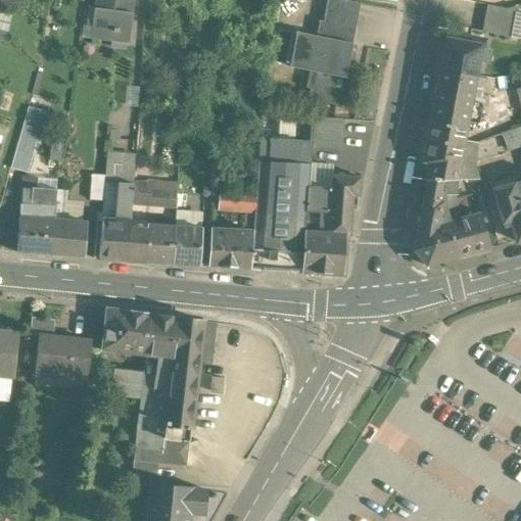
[(96,0),(92,29),(117,32),(119,28),(131,30),(134,1),(130,0),(96,0)]
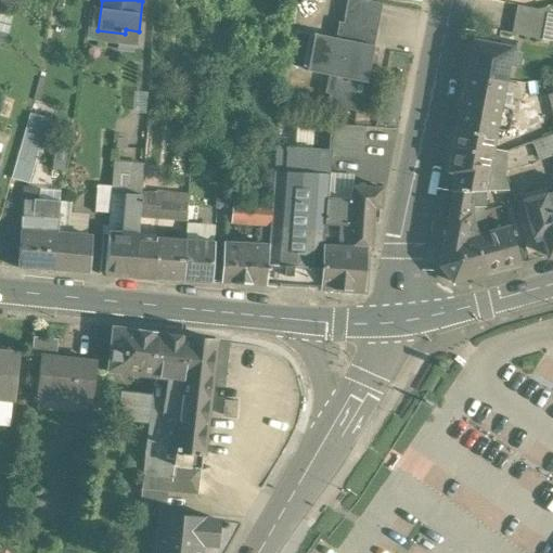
[(349,0),(342,38),(376,44),(384,3),(369,0),(349,0)]
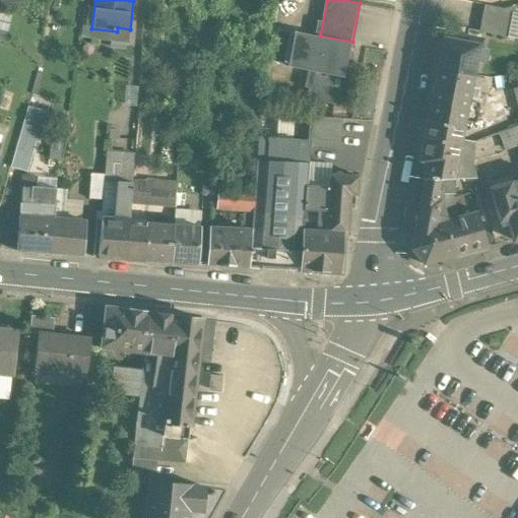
[(505,8),(487,4),(480,29),(508,36),(514,6),(505,8)]
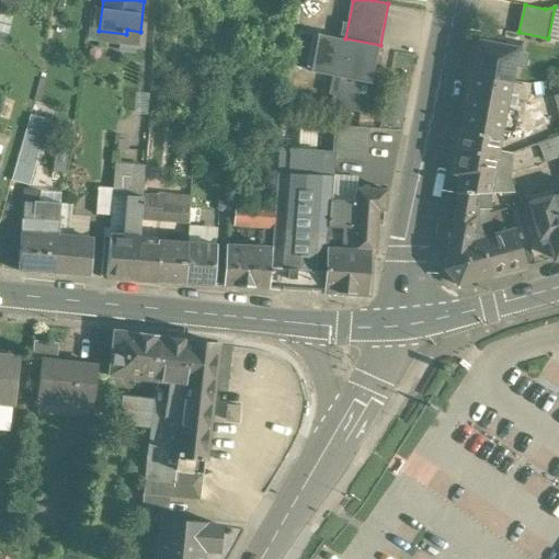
[(338,76),(373,82),(380,45),(345,38),(318,33),(311,70),(338,76)]
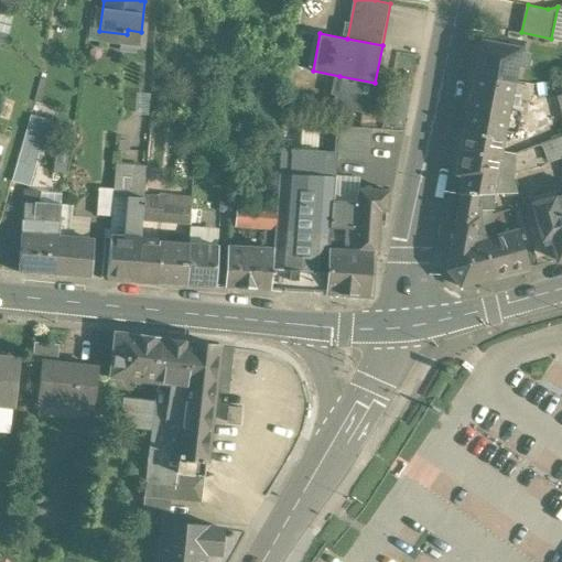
[(508,39),(484,33),(476,73),(514,80),(517,65),(526,67),(529,52),(519,51),(520,47),(507,45),(508,39)]
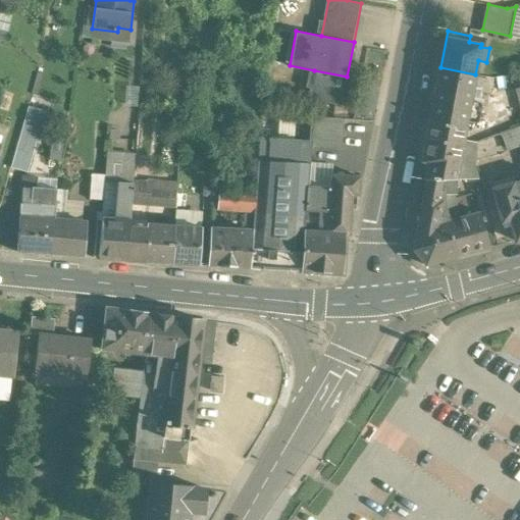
[(475,74),(440,67),(437,84),(436,84),(435,91),(436,91),(428,132),(464,139),(467,120),(479,122),(482,103),(479,102),(482,88),(473,87),(475,74)]
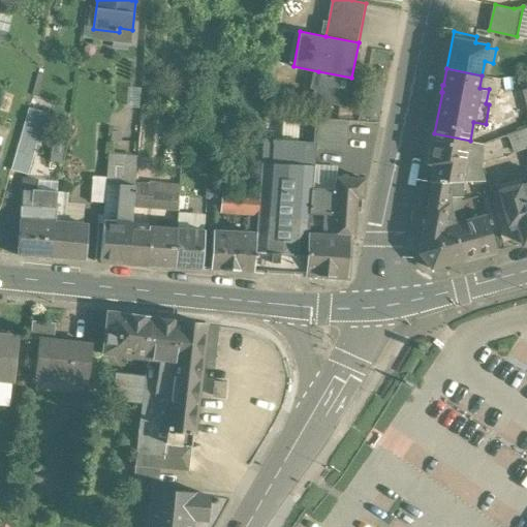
[(351,78),(318,71),(312,100),(346,106),(351,78)]
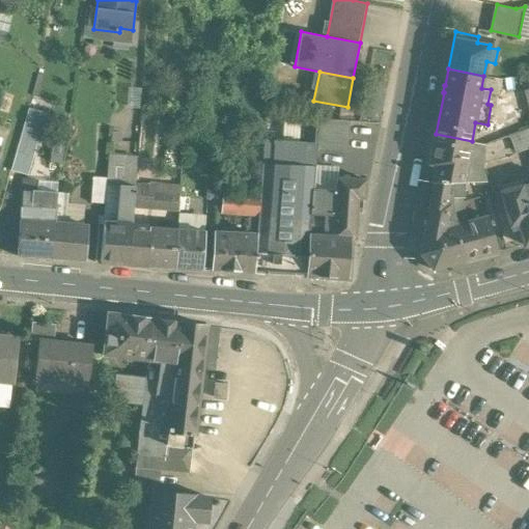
[(349,119),(319,117),(317,143),(317,147),(346,149),(349,119)]
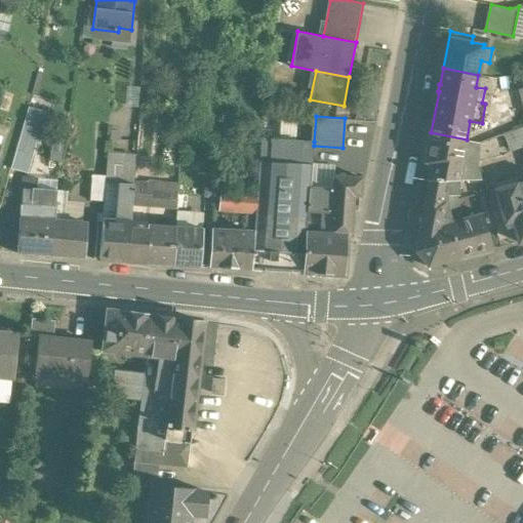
[(467,139),(431,132),(428,150),(427,160),(433,162),(430,179),(447,179),(454,179),(457,179),(482,178),(479,166),(480,142),(467,139)]
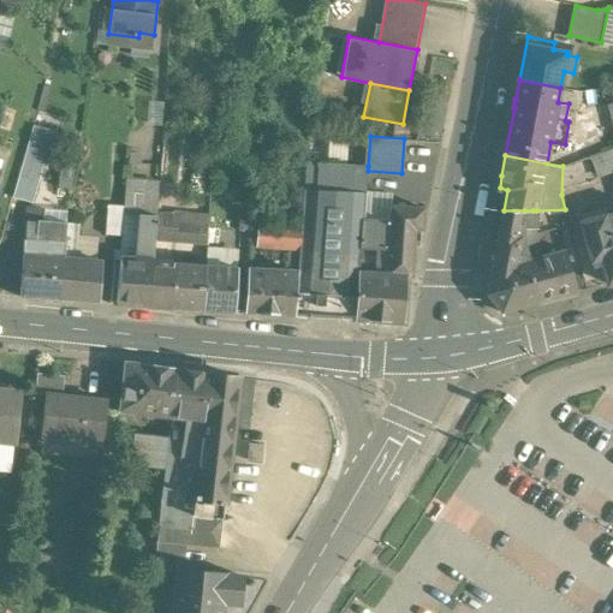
[(40,168),(22,162),(12,195),(31,200),(40,168)]
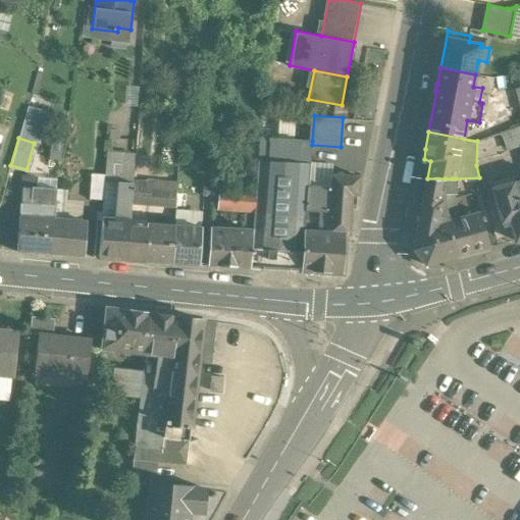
[(312,141),(260,138),(255,193),(254,209),(253,228),(250,266),(301,269),(308,184),(310,184),(312,145),(312,141)]
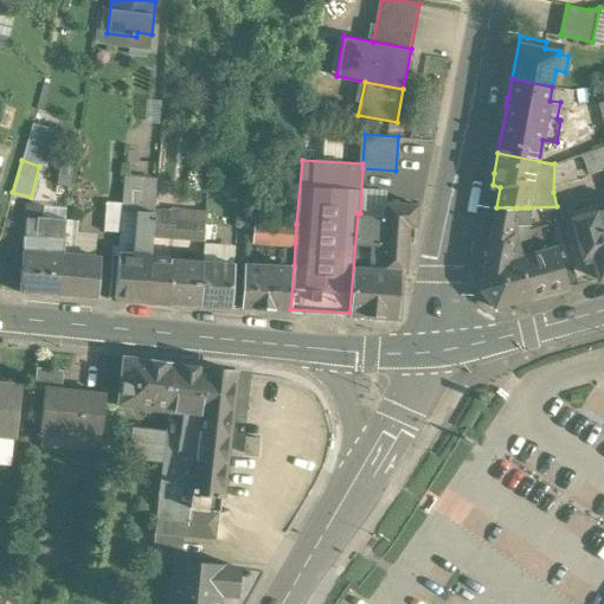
[(140,200),(154,201),(156,175),(124,173),(123,196),(120,230),(119,245),(128,246),(128,237),(136,237),(140,200)]
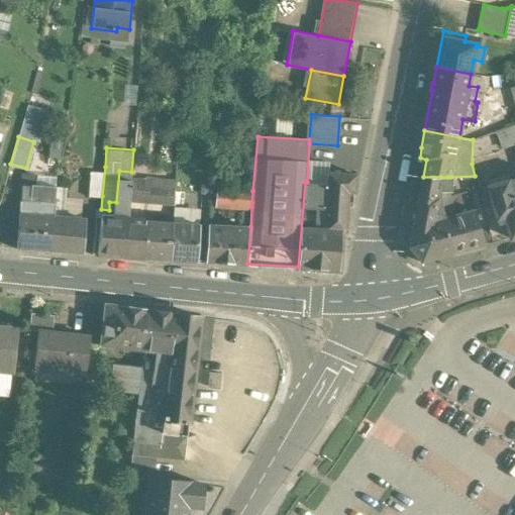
[(91,195),(102,196),(105,167),(93,166),(91,195)]
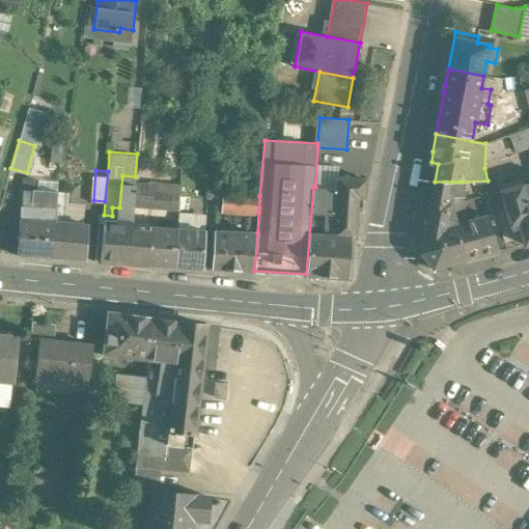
[(104,215),(104,221),(132,223),(133,204),(135,184),(135,176),(122,175),(119,207),(112,207),(112,216),(104,215)]
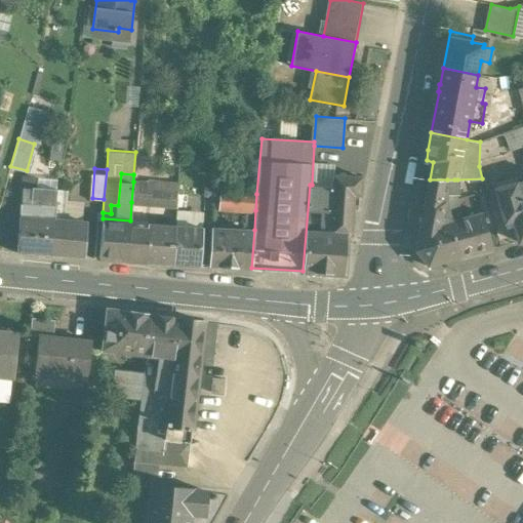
[(363,175),(335,173),(334,187),(312,185),(310,185),(303,271),(345,274),(348,233),(352,234),(355,194),(362,194),(363,175)]
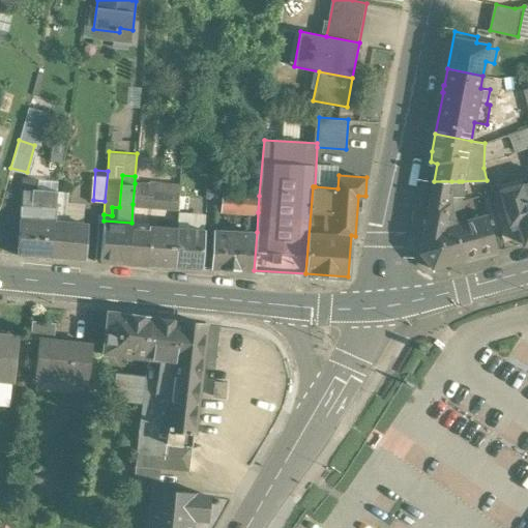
[(37,178),(22,177),(21,187),(19,218),(54,221),(55,207),(56,189),(36,188),(37,178)]
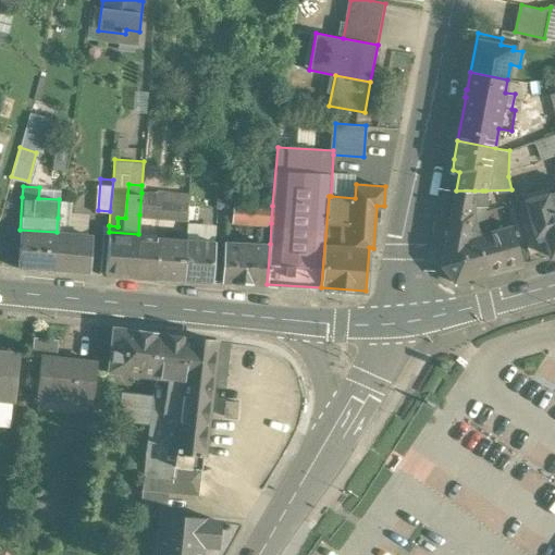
[(59,194),(59,198),(64,199),(64,194),(72,195),(73,187),(61,186),(59,194)]
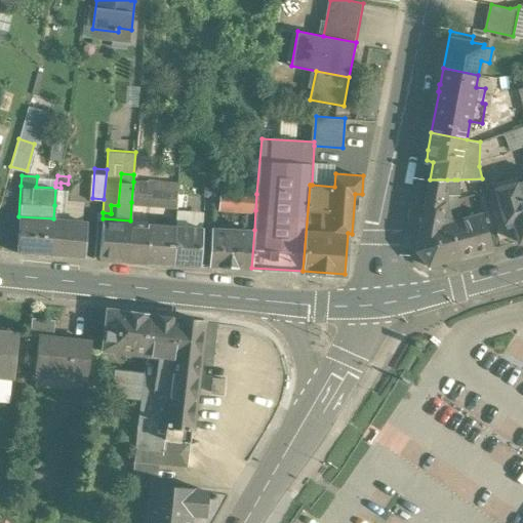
[(521,176),(495,184),(497,188),(496,189),(506,222),(513,219),(518,242),(522,240),(522,182),(521,176)]
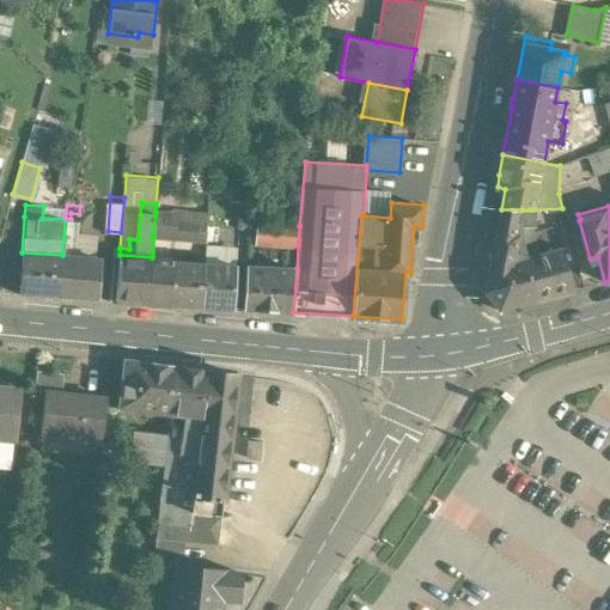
[(501,209),(500,209),(486,293),(499,309),(537,299),(526,257),(522,235),(522,226),(522,209),(501,209)]
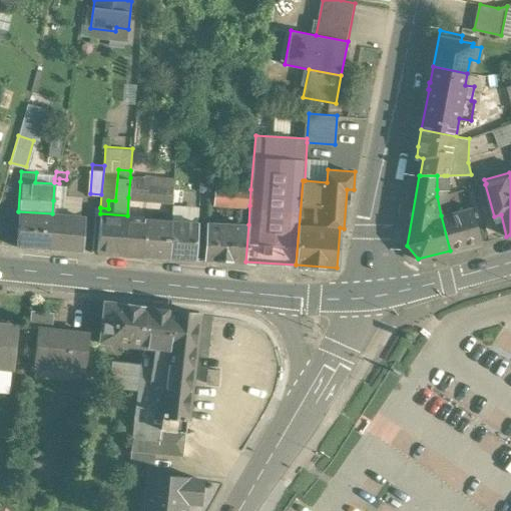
[(444,175),(437,175),(437,189),(448,189),(447,175),(444,175)]
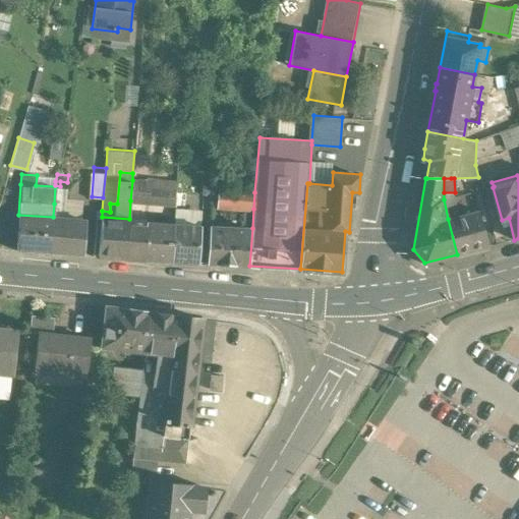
[(146,181),(132,180),(130,200),(150,203),(151,188),(146,187),(146,181)]
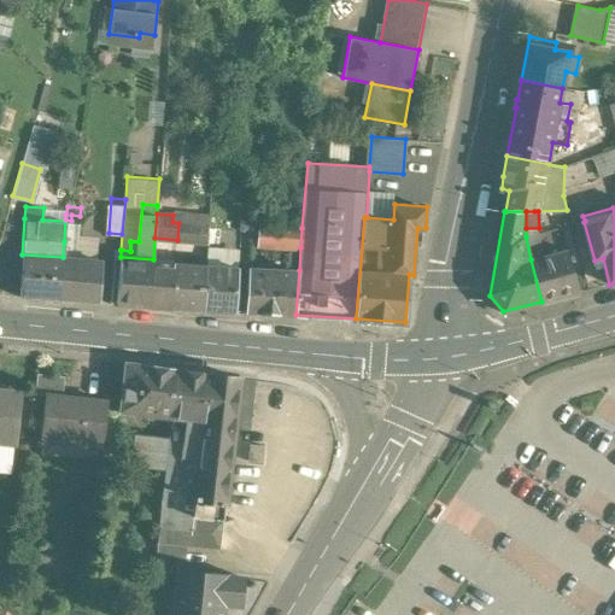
[(71,221),(65,220),(65,221),(64,241),(78,242),(80,221),(71,221)]
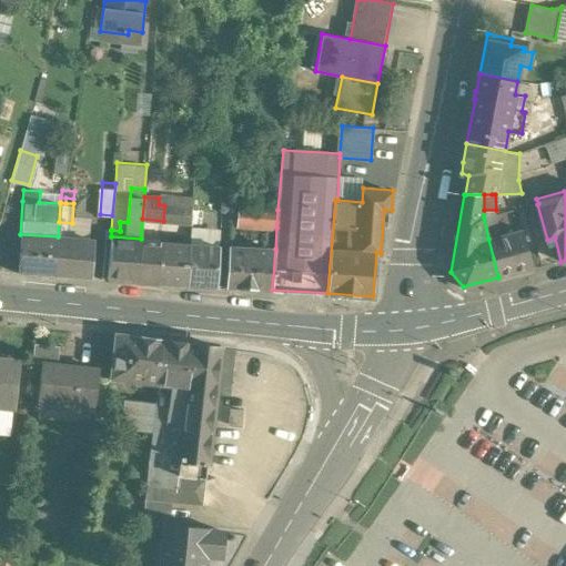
[(192,206),(164,205),(163,221),(191,222),(192,206)]
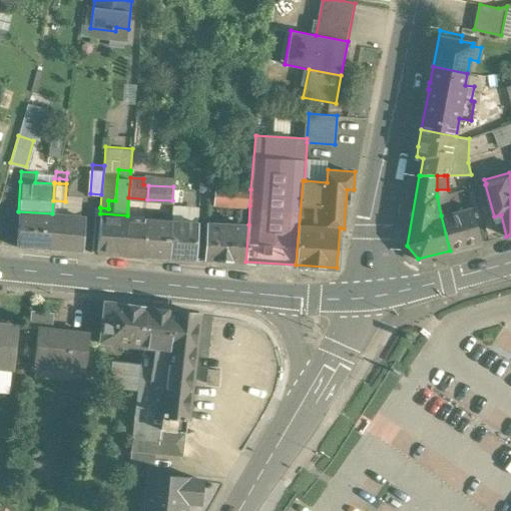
[(201,188),(173,186),(172,200),(200,202),(201,188)]
